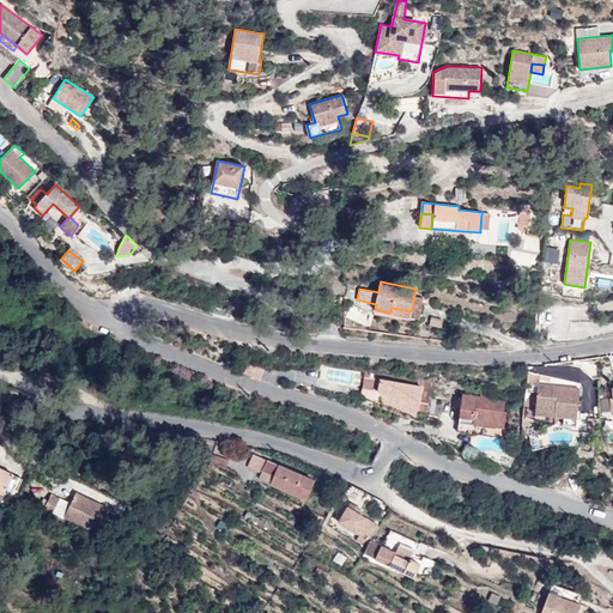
[(414,296),(411,311),(392,308),(390,313),(418,319),(423,298),(414,296)]
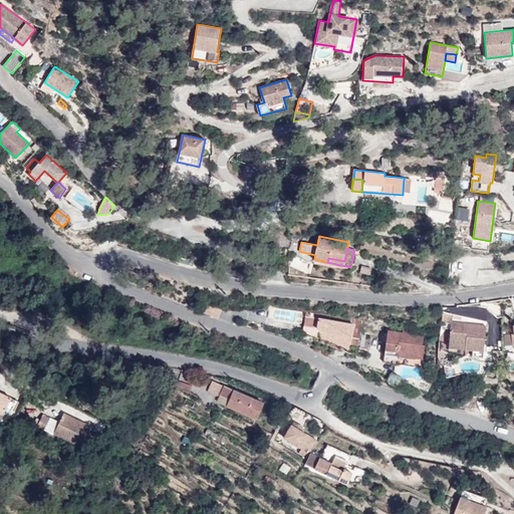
[(360,265),(358,273),(368,276),(370,269),(360,265)]
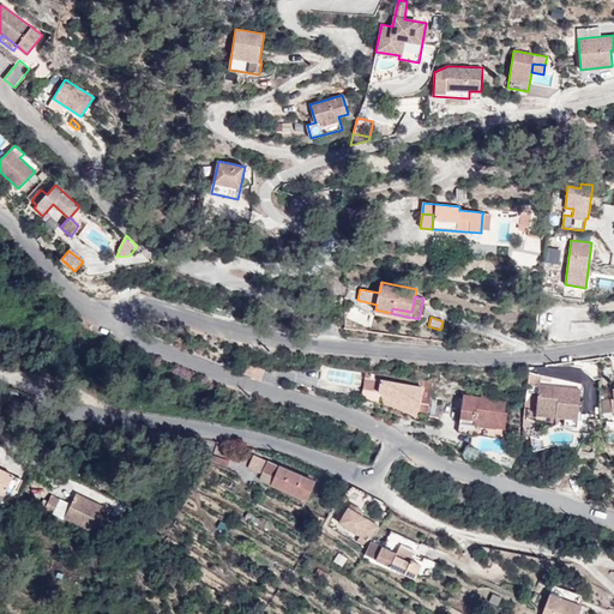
[(540,384),(541,374),(528,372),(528,383),(540,384)]
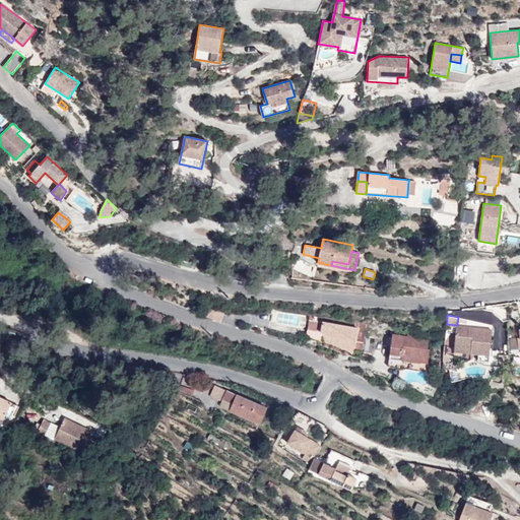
[(323,318),(310,316),(307,329),(321,331),(322,332),(342,345),(351,351),(353,347),(362,349),(367,325),(323,317),(323,318)]
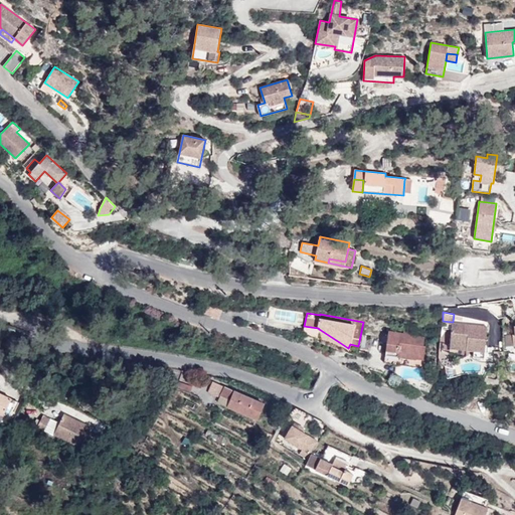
[(487,326),(453,322),(450,348),(472,351),(484,352),(487,326)]
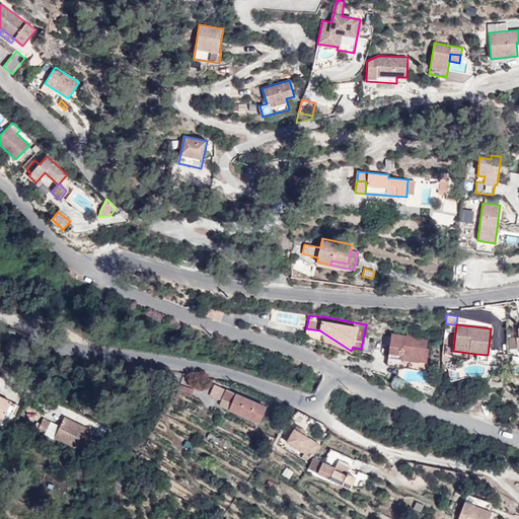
[(319,341),(321,331),(320,330),(306,328),(306,334),(319,341)]
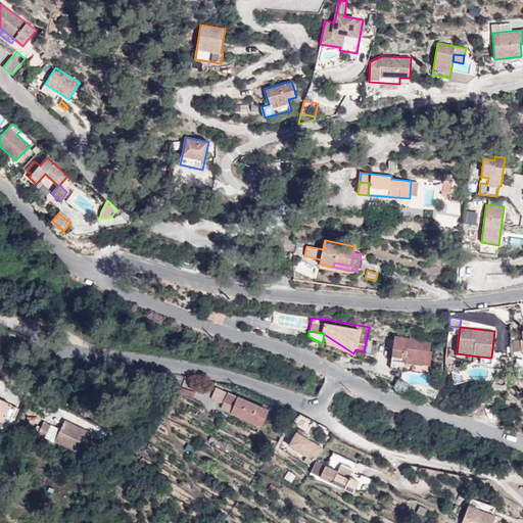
[(409,338),(394,336),(390,368),(429,374),(432,351),(430,351),(431,342),(422,341),(423,338),(410,336),(409,338)]
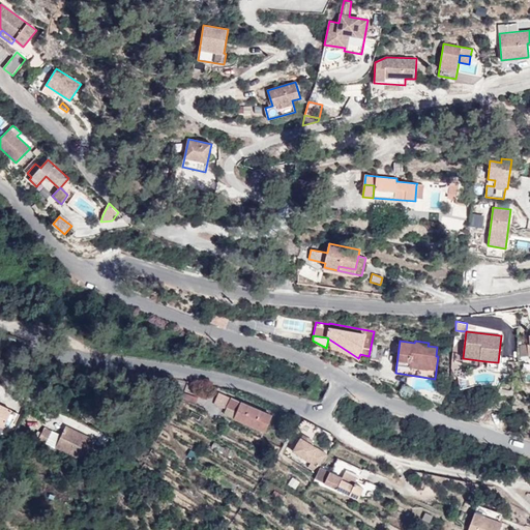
[(527,344),(518,345),(518,356),(528,356),(527,344)]
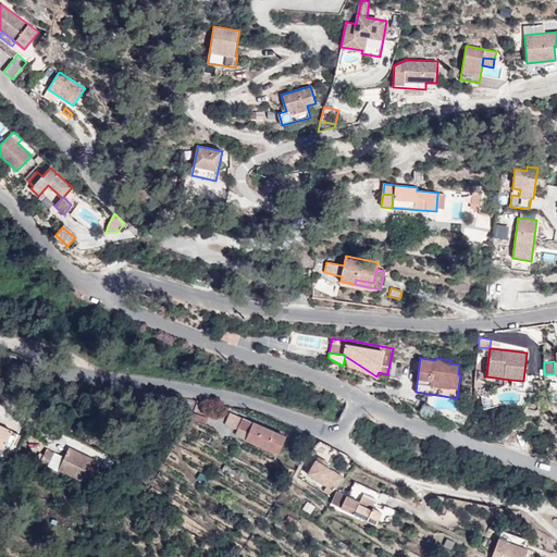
[(285,436),(230,412),(225,424),(237,430),(238,429),(249,433),(246,441),(277,454),(285,436)]
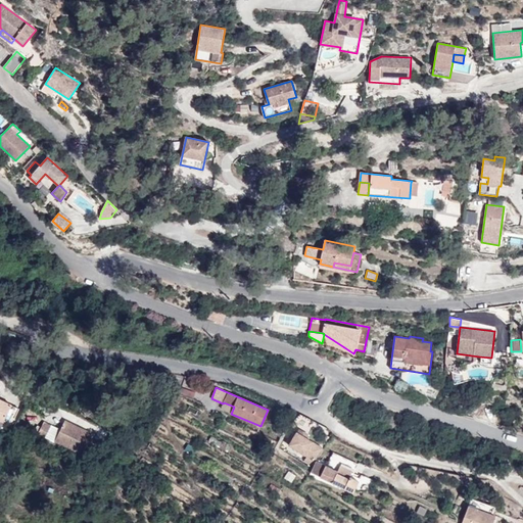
[(187,397),(189,391),(181,388),(179,394),(187,397)]
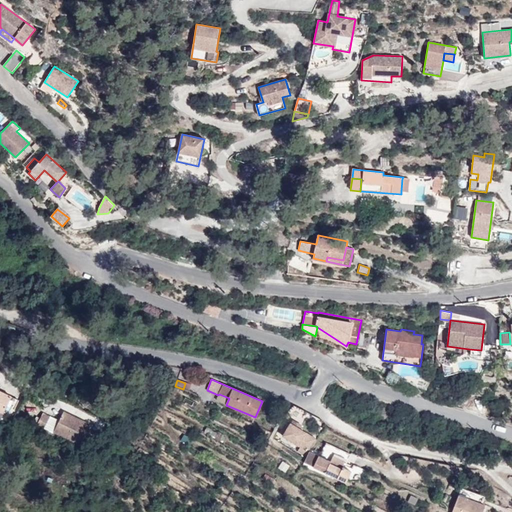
[(189,391),(191,385),(185,383),(183,389),(189,391)]
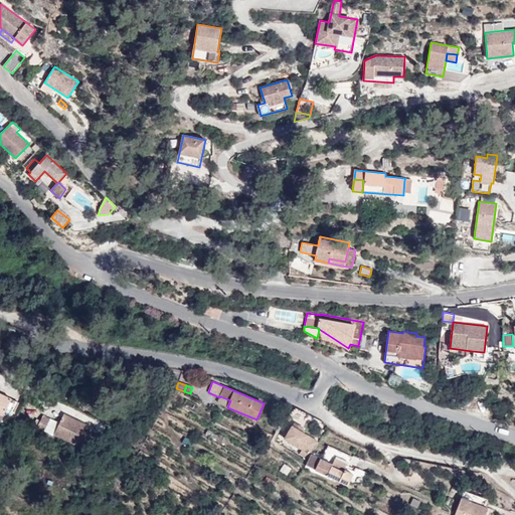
[(11,398),(0,392),(0,413),(3,415),(7,408),(11,398)]
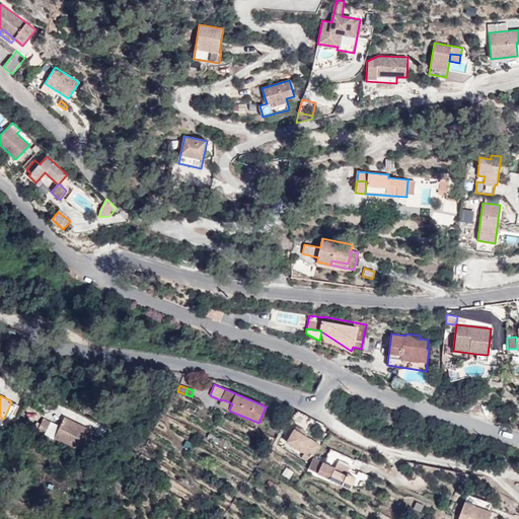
[(229,411),(232,403),(222,399),(221,400),(219,405),(229,411)]
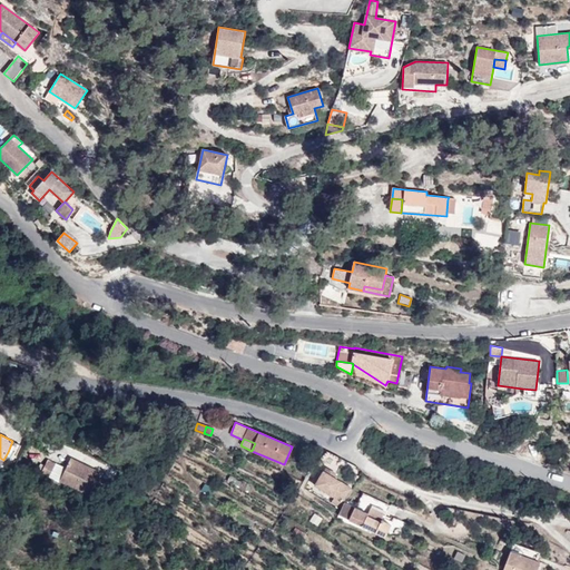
[(16,457),(21,445),(12,441),(8,452),(16,457)]
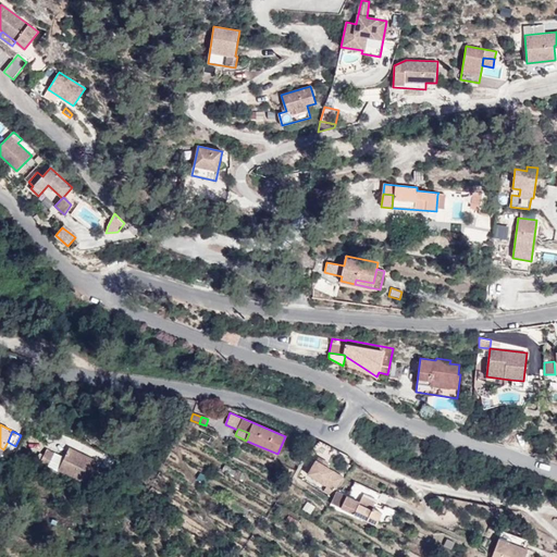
[(333,447),(320,441),(310,452),(325,459),(333,447)]
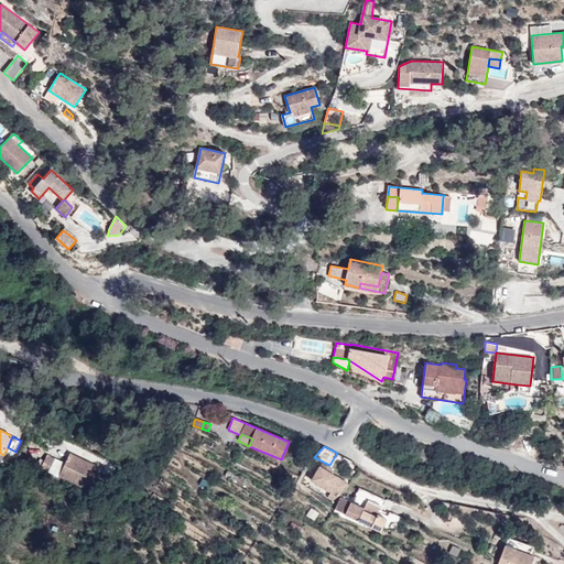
[(99,468),(69,454),(65,463),(60,475),(89,490),(99,468)]
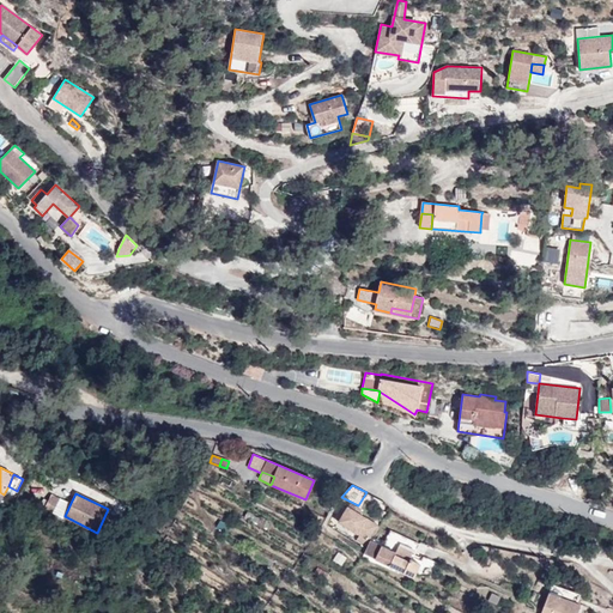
[(53,514),(60,498),(52,495),(43,511),(52,515),(53,514)]
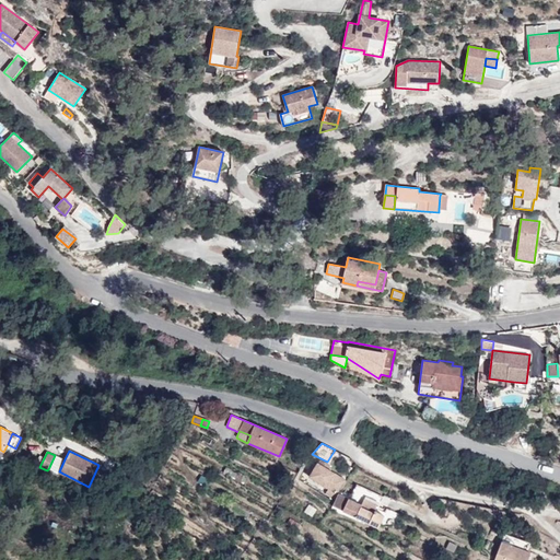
[(59,471),(65,459),(55,455),(48,469),(58,475),(59,471)]
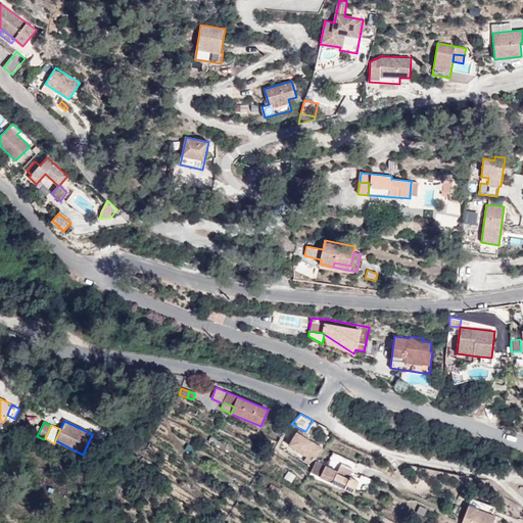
[(308,434),(299,429),(296,432),(305,438),(308,434)]
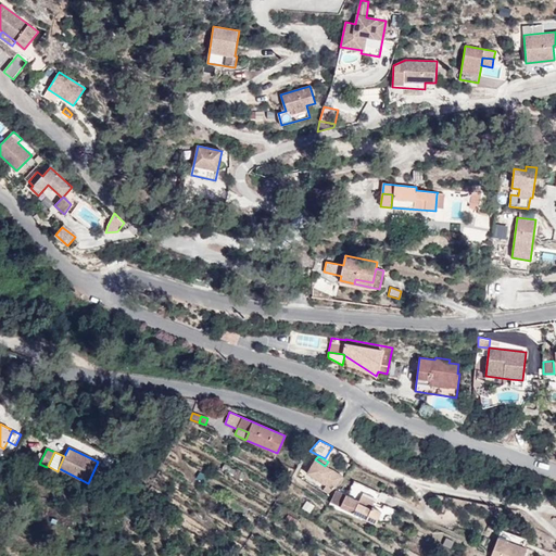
[(325,466),(315,459),(307,474),(327,485),(323,490),(331,495),(343,477),(325,466)]
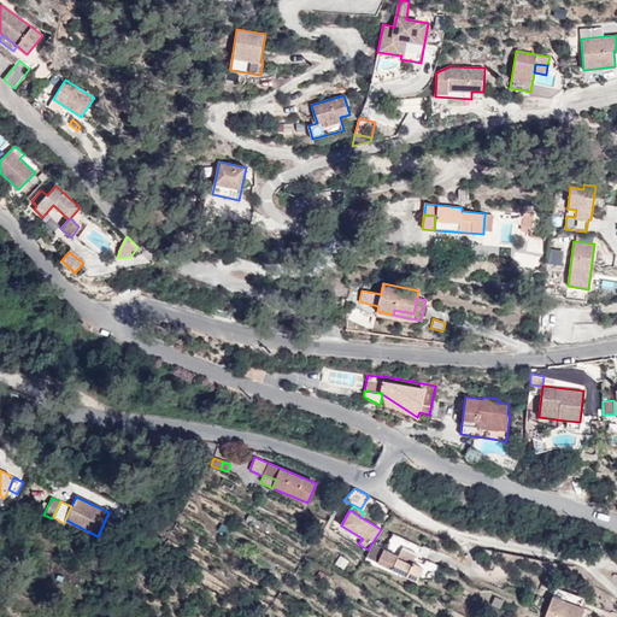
[(372,545),(366,557),(406,576),(412,563),(416,557),(417,558),(422,548),(393,534),(388,546),(376,540),(372,545)]
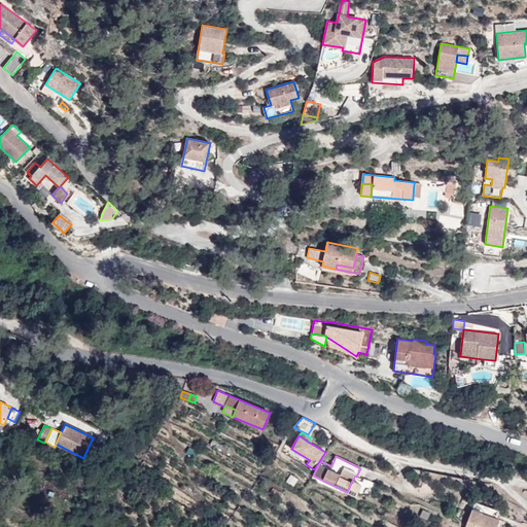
[(289,475),(285,482),(294,486),(299,479),(289,475)]
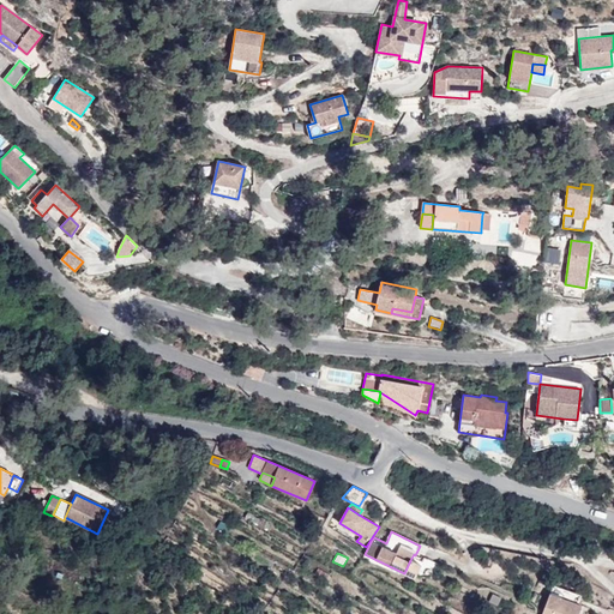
[(421,566),(410,560),(404,573),(415,578),(421,566)]
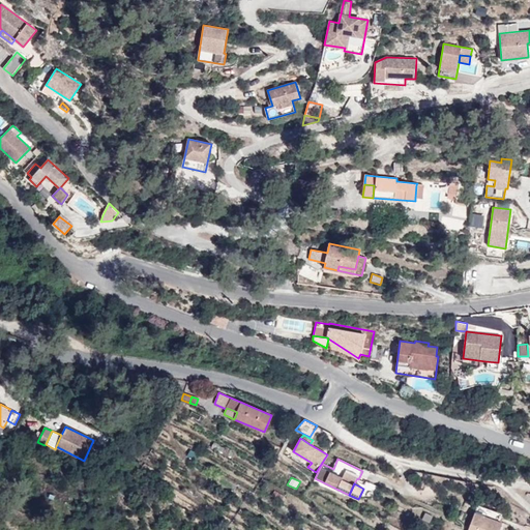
[(502,513),(477,505),(468,529),(499,529),(502,523),(499,522),(502,513)]
